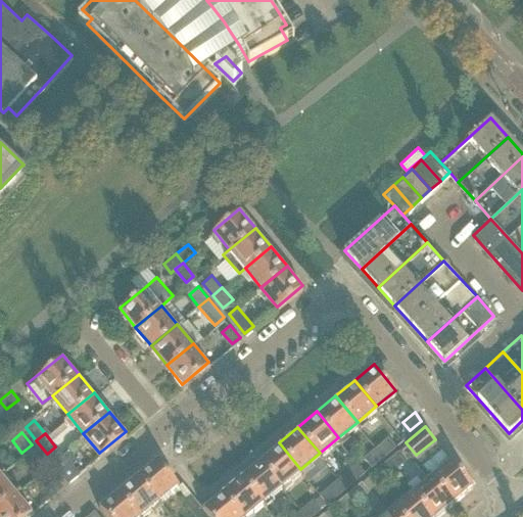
[(387,434),(376,443),(383,453),(394,442),(387,434)]
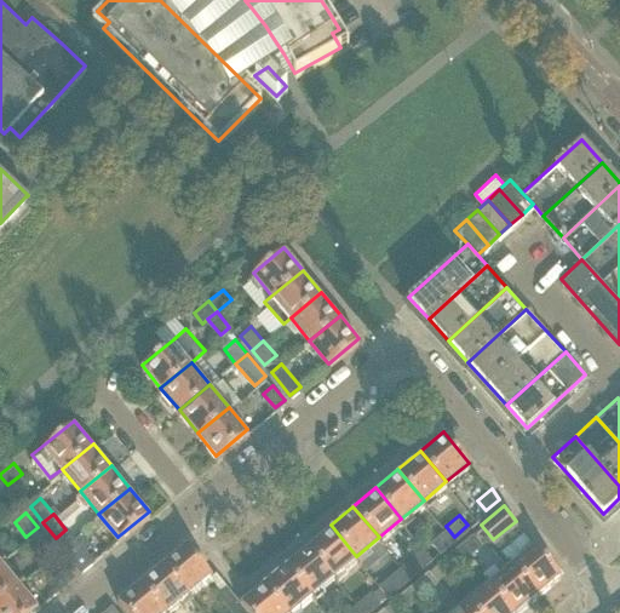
[(331,525),(308,543),(334,574),(356,556),(331,525)]
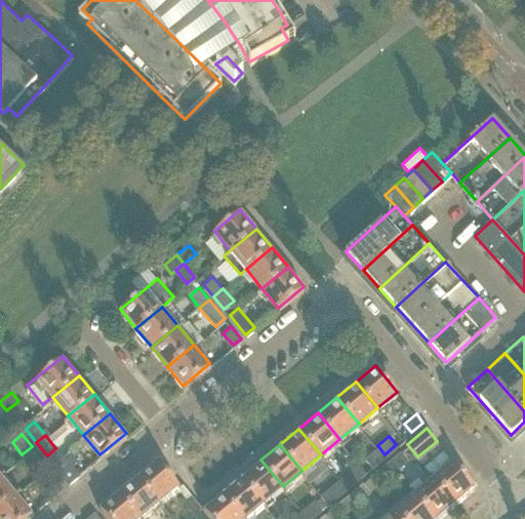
[(385,454),(377,445),(364,456),(371,465),(385,454)]
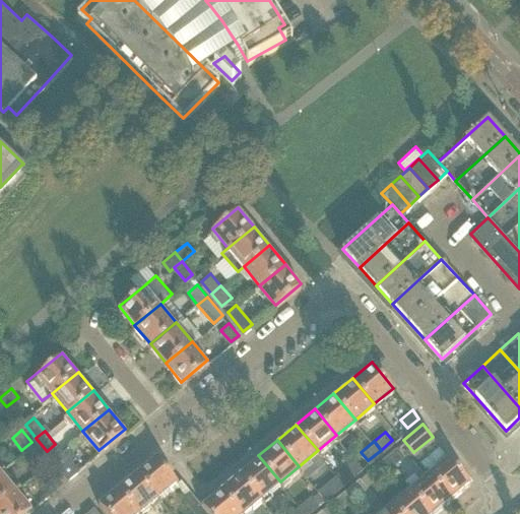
[(31,442),(21,450),(31,463),(42,455),(31,442)]
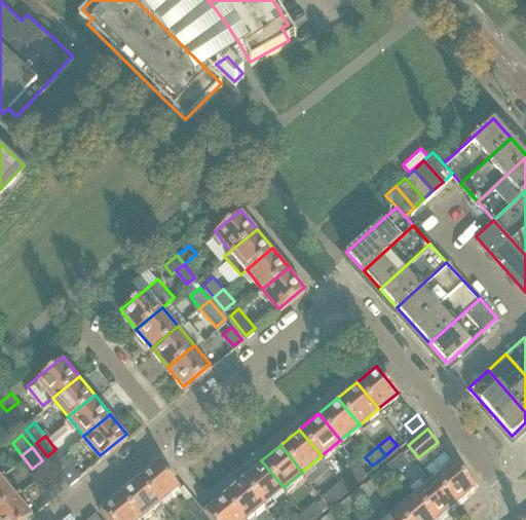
[(52,462),(68,482),(79,473),(72,462),(76,459),(68,450),(52,462)]
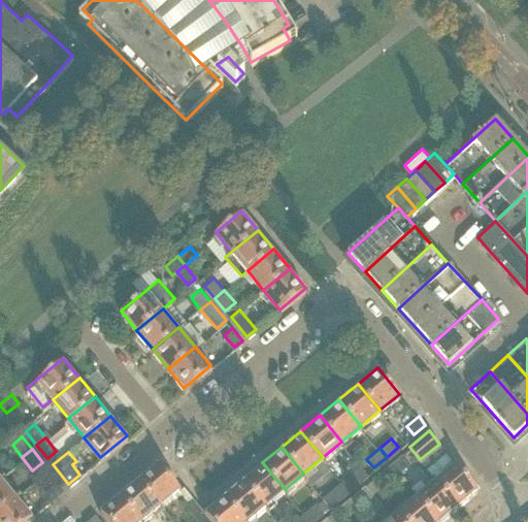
[(402,452),(390,461),(398,471),(410,462),(402,452)]
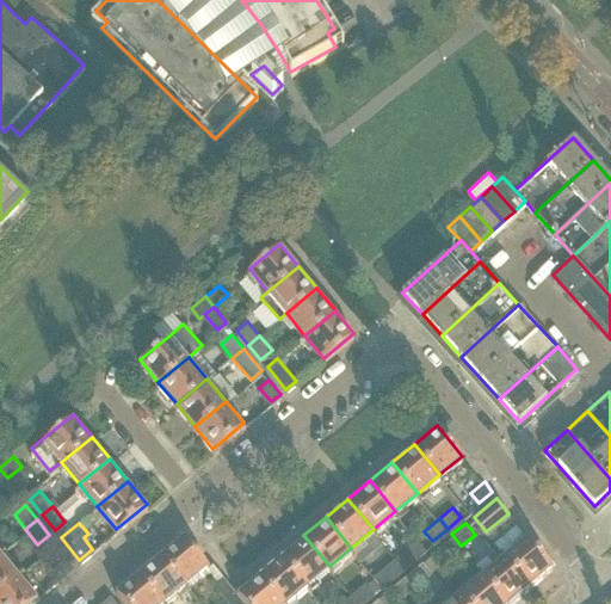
[(183,534),(160,552),(185,583),(208,564),(183,534)]
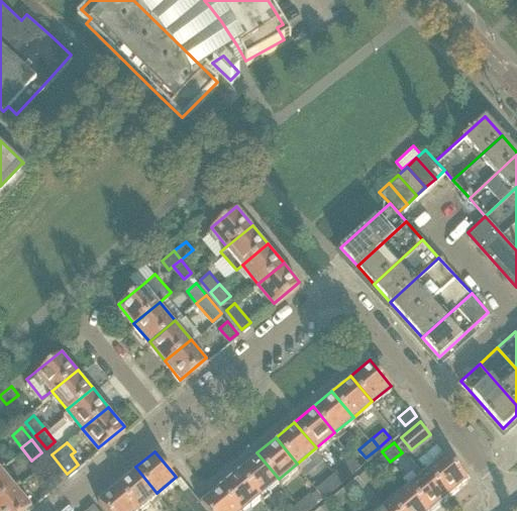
[(370,463),(378,473),(390,462),(382,451),(370,463)]
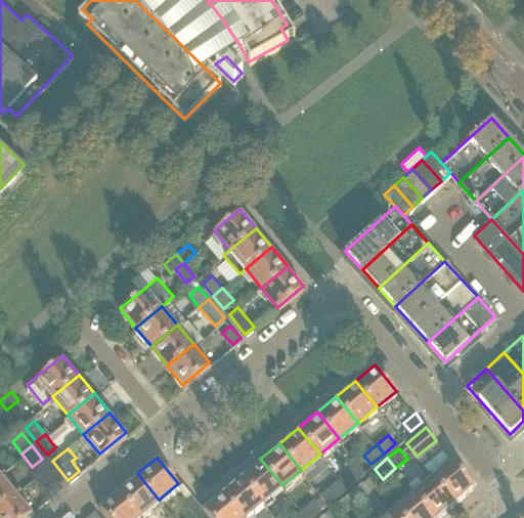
[(451,458),(432,474),(454,501),(474,484),(451,458)]
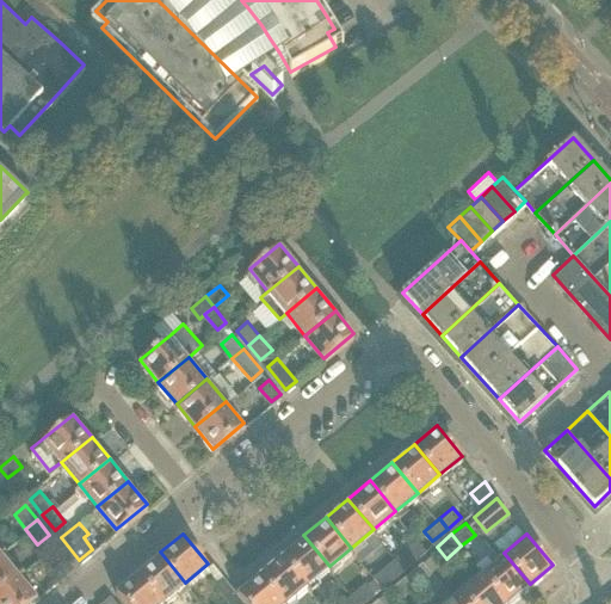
[(303,535),(282,554),(307,585),(329,566),(303,535)]
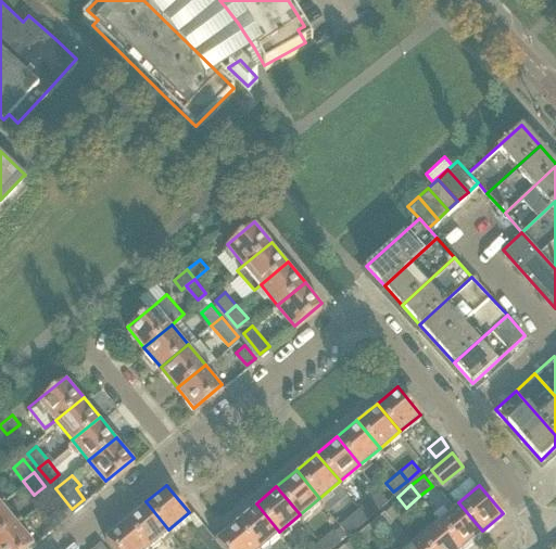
[(378,488),(358,505),(367,513),(387,498),(378,488)]
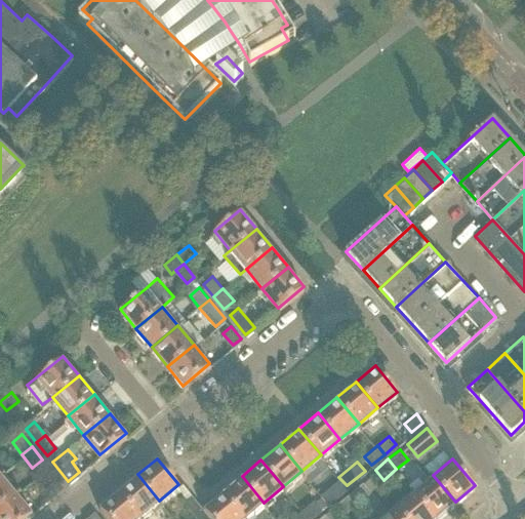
[(0,504),(15,491),(0,473),(0,504)]
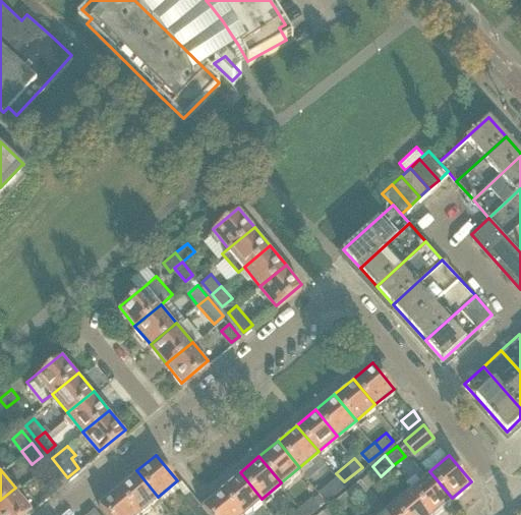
[(45,476),(54,489),(63,481),(53,469),(45,476)]
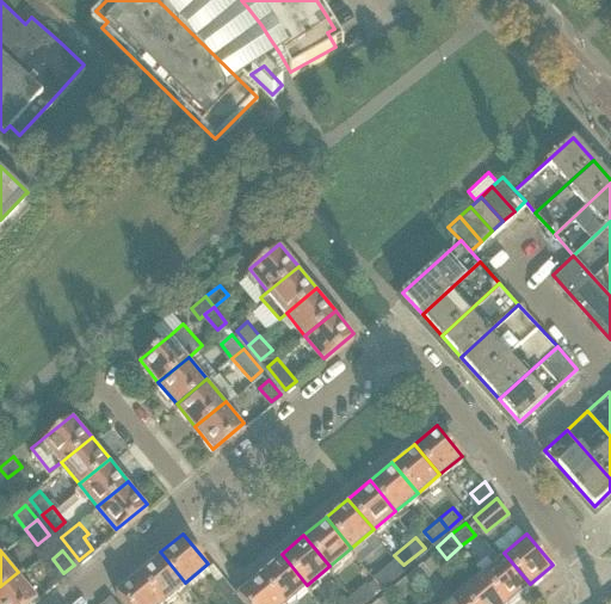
[(160,552),(139,569),(164,601),(185,583),(160,552)]
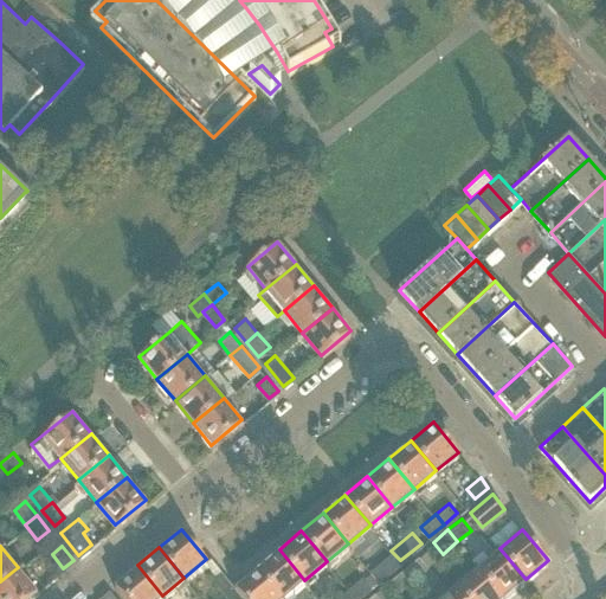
[(500,548),(478,566),(504,597),(526,579),(500,548)]
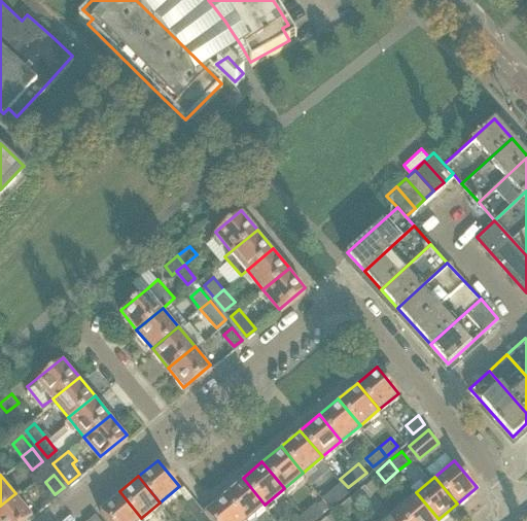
[(243,478),(223,493),(246,520),(265,505),(243,478)]
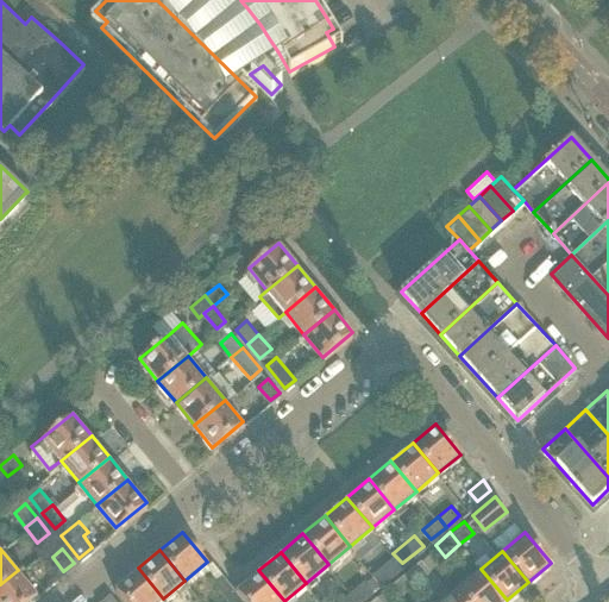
[(402,563),(393,553),(371,570),(380,581),(402,563)]
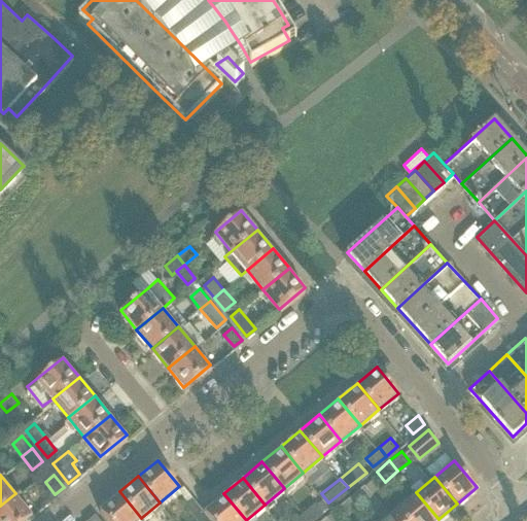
[(363,483),(352,493),(359,501),(371,492),(363,483)]
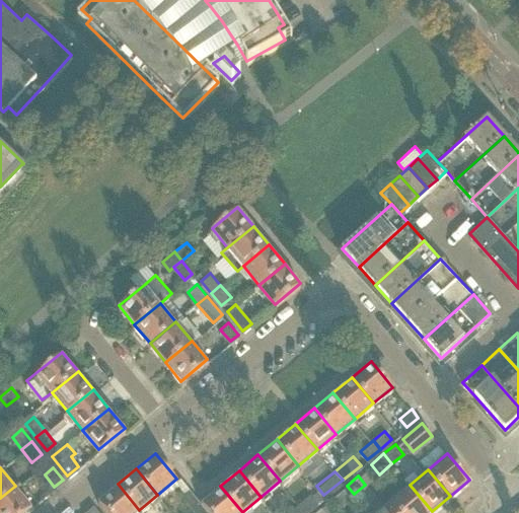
[(135,512),(139,510),(118,484),(98,500),(108,512),(135,512)]
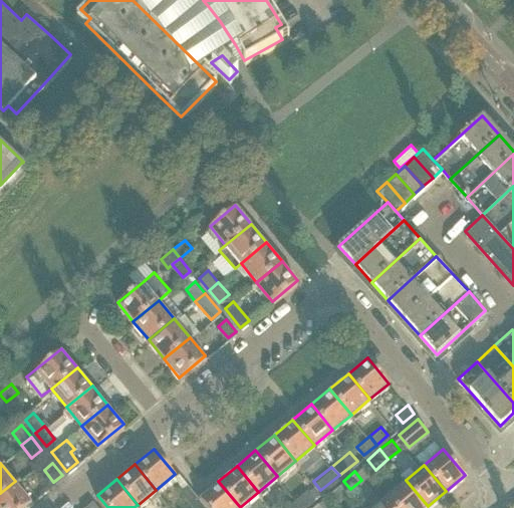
[(406,480),(388,496),(397,507),(425,507),(428,506),(406,480)]
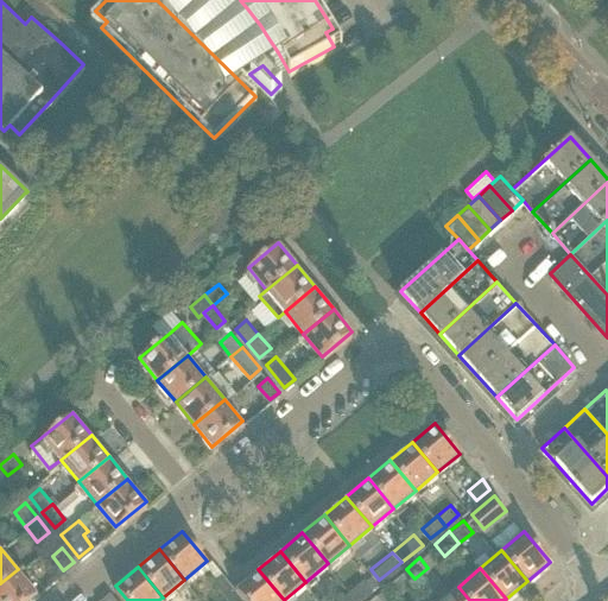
[(18,569),(0,583),(0,600),(24,600),(36,592),(18,569)]
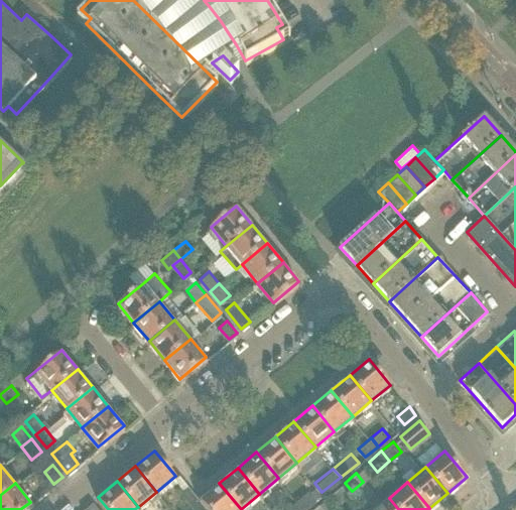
[(219,483),(200,499),(198,496),(194,499),(197,502),(192,506),(196,509),(209,509),(210,509),(209,509),(241,509),(219,483)]
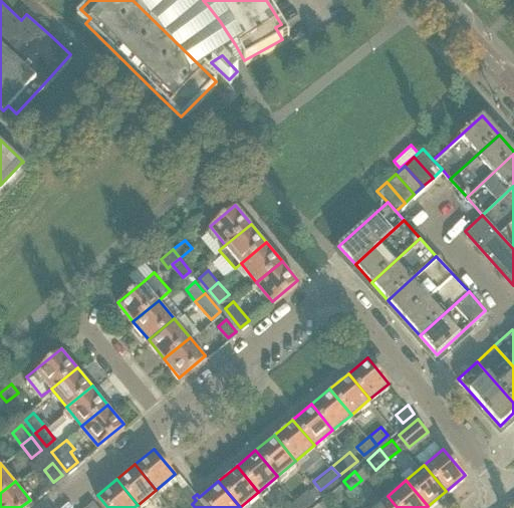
[(350,489),(343,481),(330,491),(337,500),(350,489)]
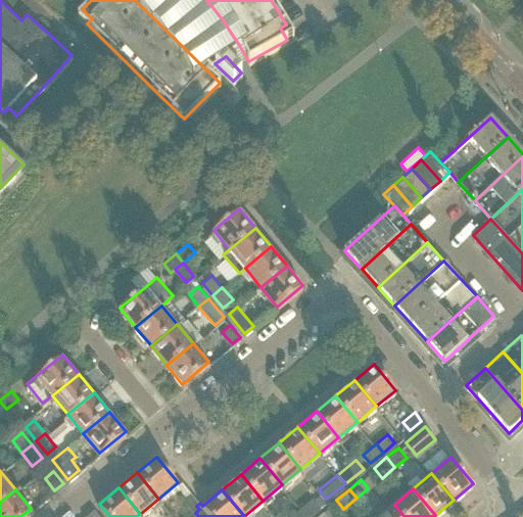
[(183,499),(195,513),(199,509),(196,506),(200,503),(191,491),(183,499)]
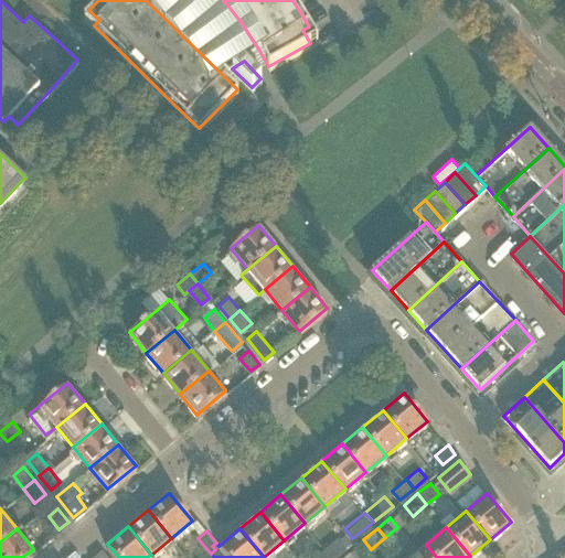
[(337,537),(324,547),(332,556),(344,546),(337,537)]
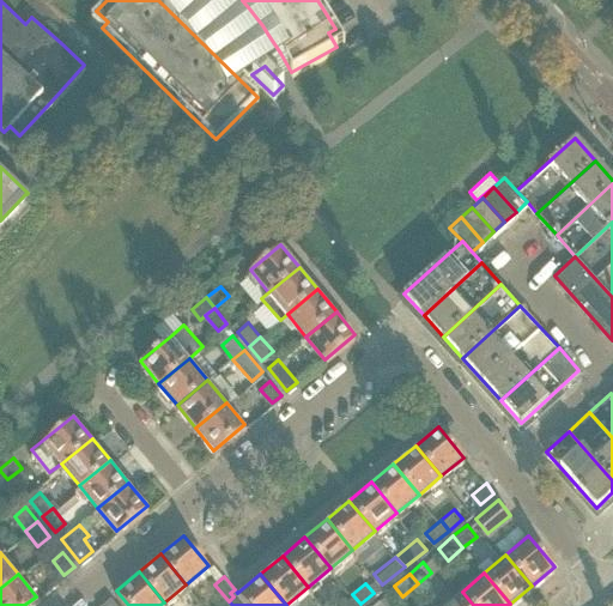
[(473,605),(462,592),(443,605),(473,605)]
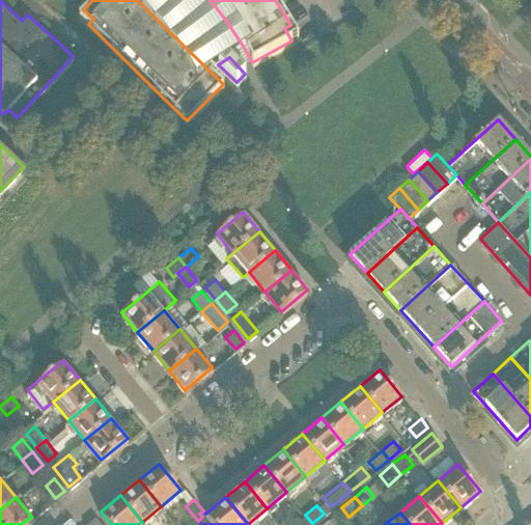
[(309,524),(312,523),(305,515),(291,524),(309,524)]
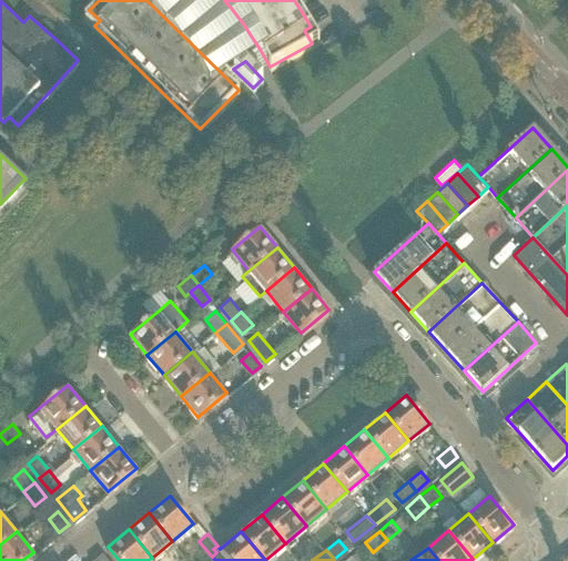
[(110,560),(102,551),(93,559),(94,560),(110,560)]
